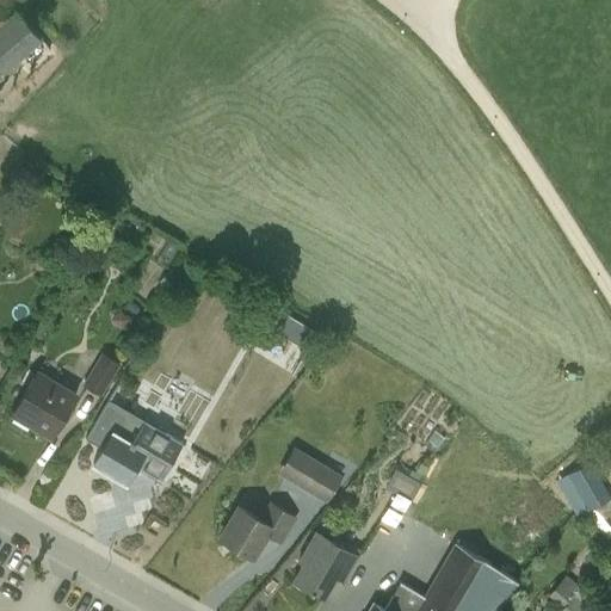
[(0,0),(0,72),(42,36),(19,11),(28,0),(26,0),(0,0)]
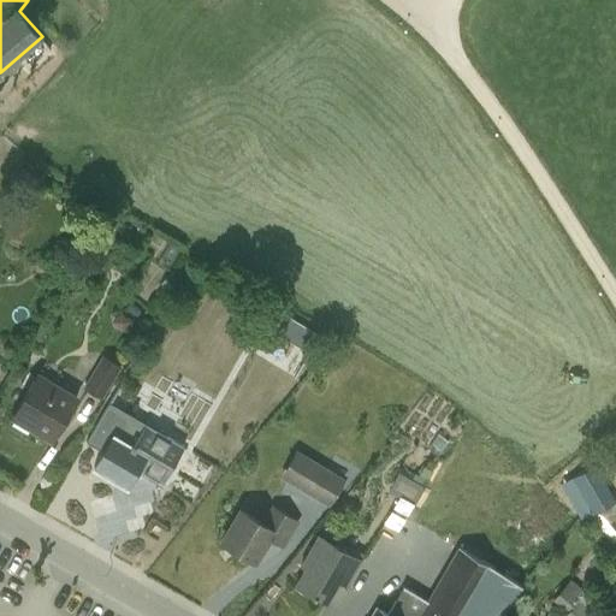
[(224,360),(238,372),(254,355),(240,343),(224,360)]
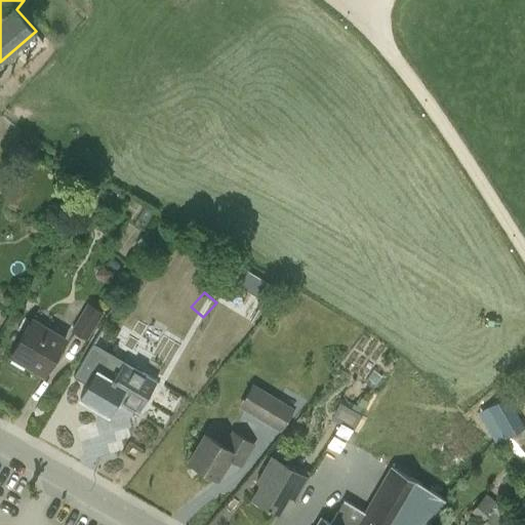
[(71,330),(87,339),(105,311),(88,301),(71,330)]
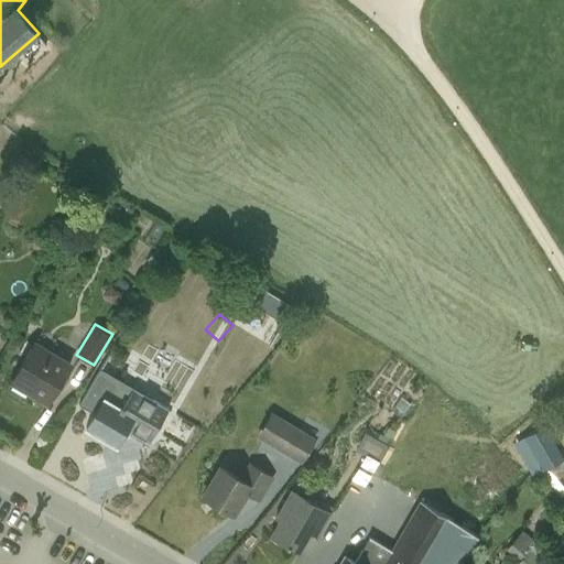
[(47,403),(71,364),(34,342),(11,382),(47,403)]
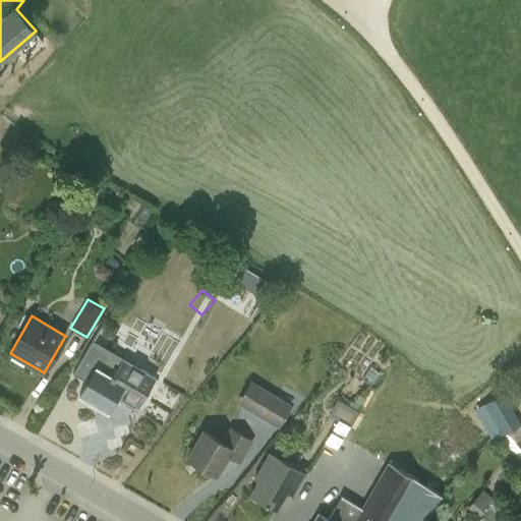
[(124,357),(113,375),(96,366),(79,394),(107,410),(115,397),(136,409),(156,377),(124,357)]
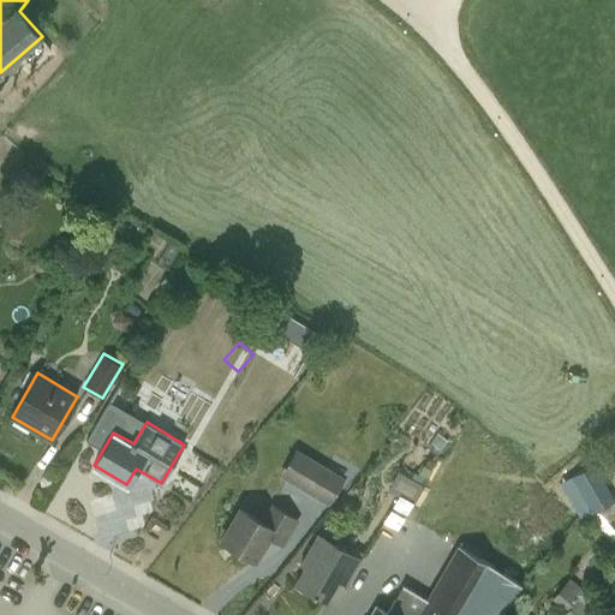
[(279,475),(329,505),(345,478),(296,448),(279,475)]
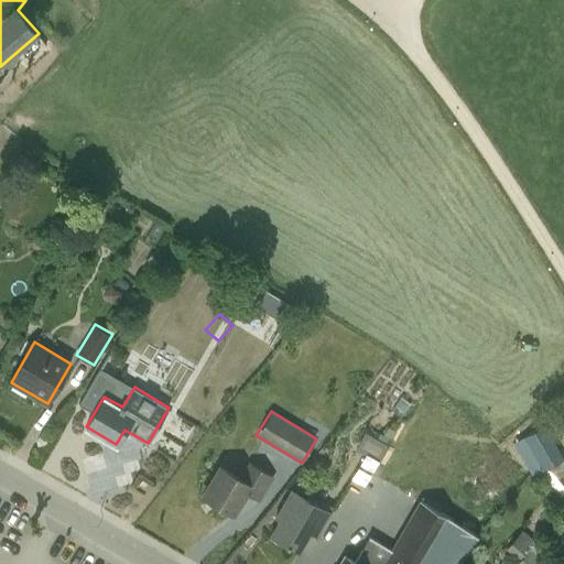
[(563,457),(563,456),(544,423),(512,442),(532,477),(545,469),(551,480),(563,473),(563,462),(562,458),(563,457)]
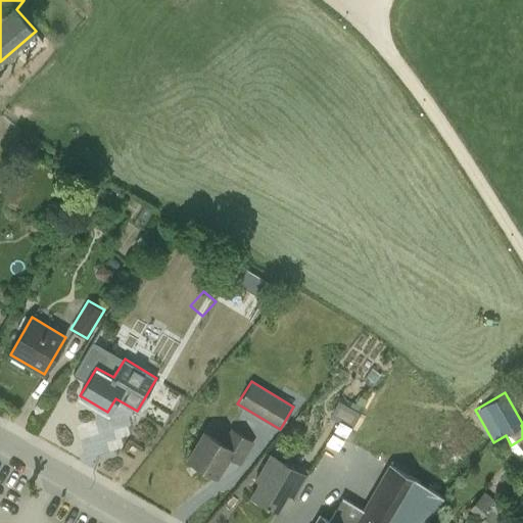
[(332,418),(354,426),(361,410),(338,401),(332,418)]
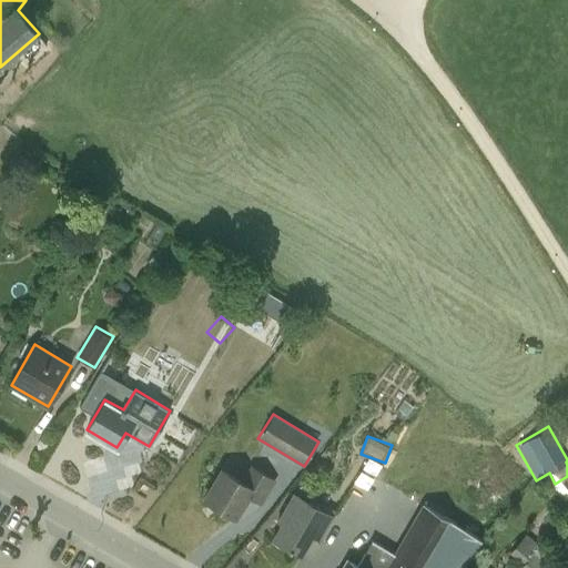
[(235,517),(249,495),(262,504),(277,479),(252,463),(241,480),(221,468),(203,498),(235,517)]
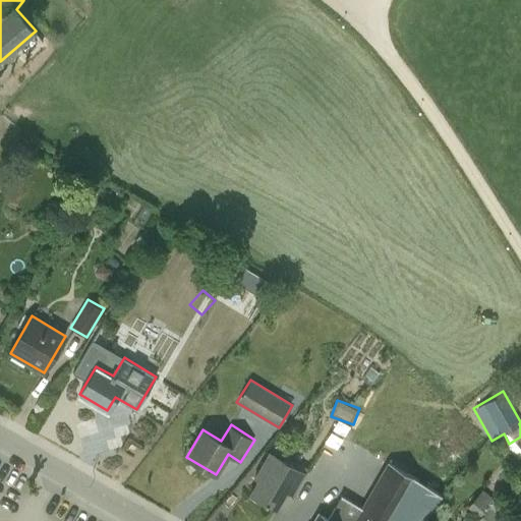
[(319,514),(313,520),(425,520),(443,497),(385,462),(392,448),(365,431),(330,491),(340,497),(328,519),(319,514)]
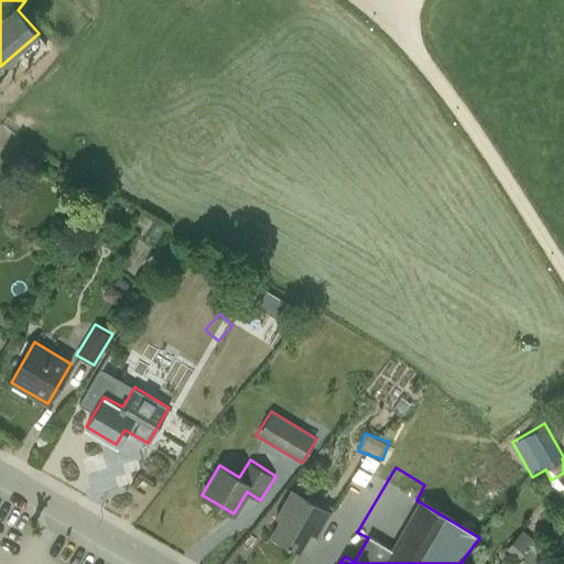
[(329,512),(292,490),(275,517),(280,519),(270,535),(299,552),(310,532),(316,535),(329,512)]
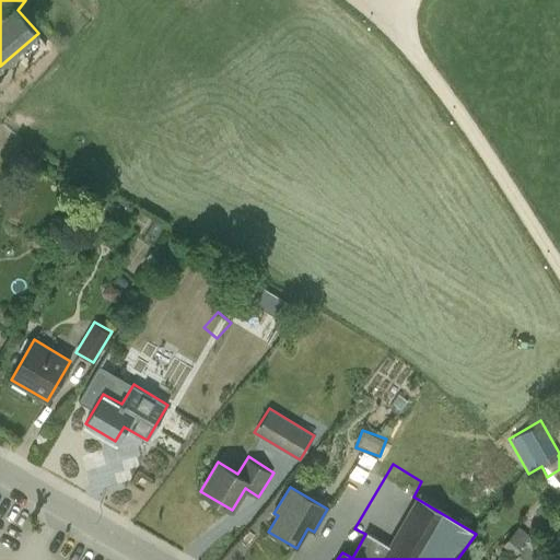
[(503,539),(517,559),(532,559),(540,553),(521,527),(503,539)]
